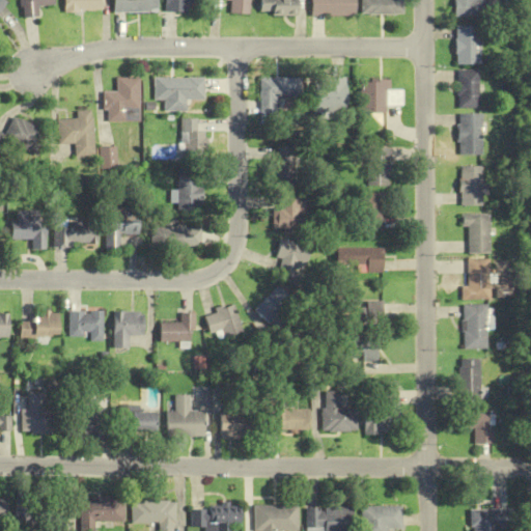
[(20,0),(22,18),(37,16),(36,6),(53,4),(52,0),(20,0)]
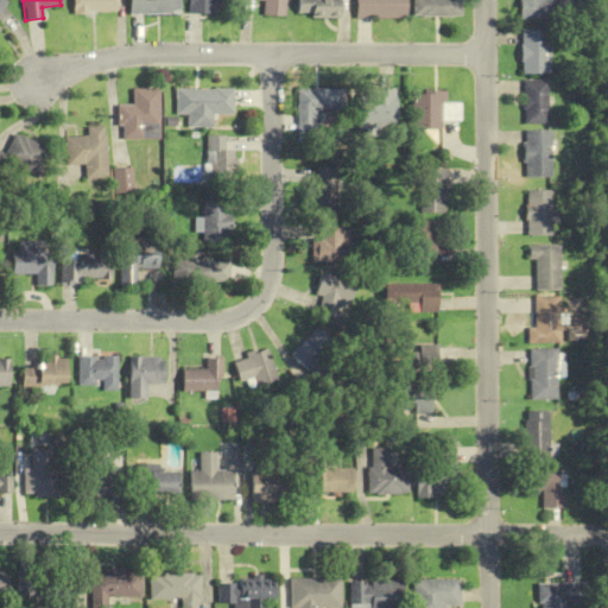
[(71,0),(73,13),(116,13),(116,0),(71,0)]
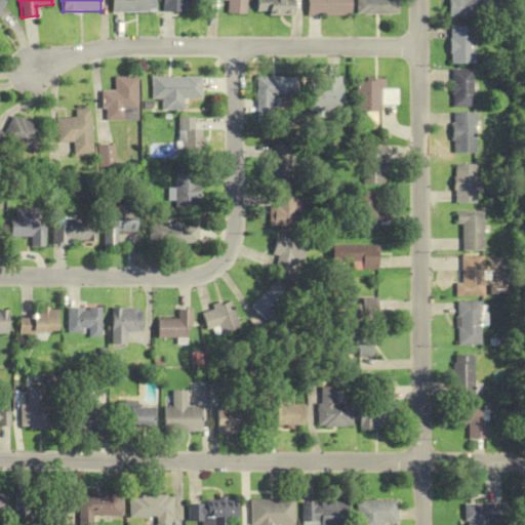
[(154,0),(111,0),(111,12),(155,12),(154,0)]
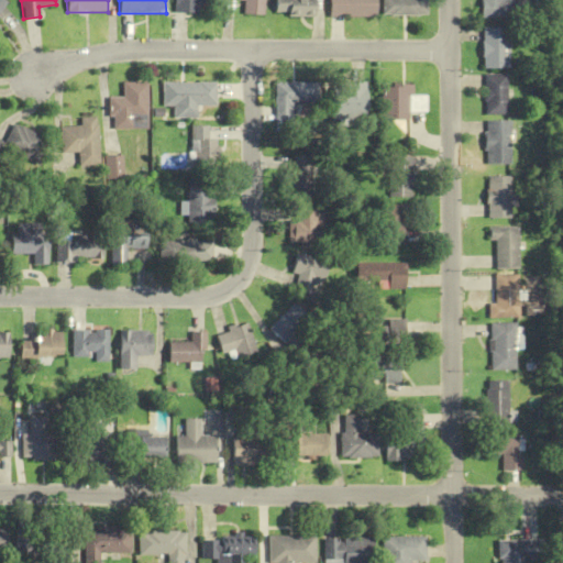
[(174,0),(175,13),(197,13),(197,6),(208,6),(207,0),(174,0)]
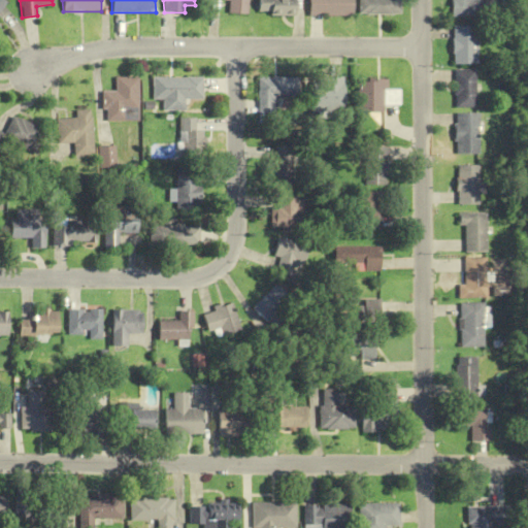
[(228,0),(228,13),(248,13),(248,0),(228,0)]
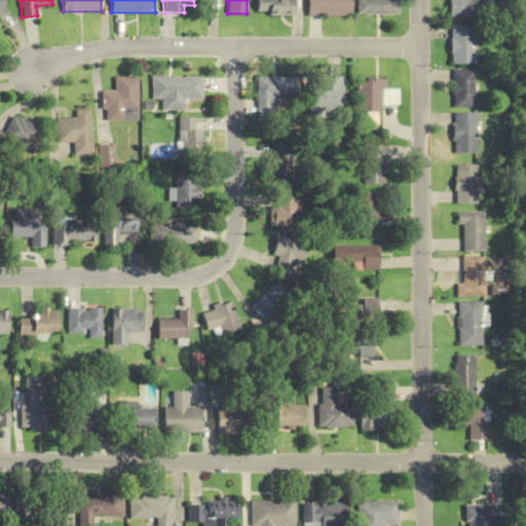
[(293,15),(292,0),(255,0),(256,15),(293,15)]
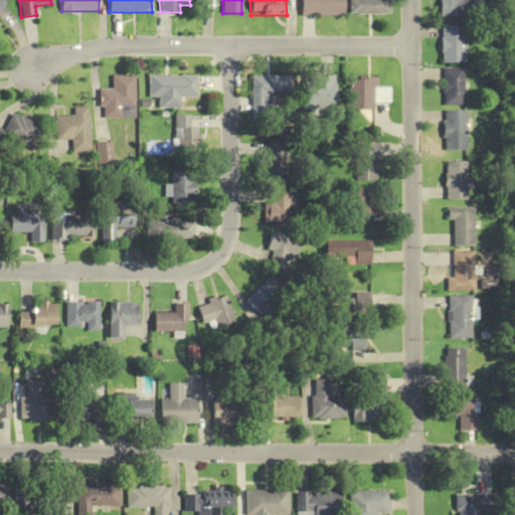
[(300,0),(301,15),(343,15),(343,0),(300,0)]
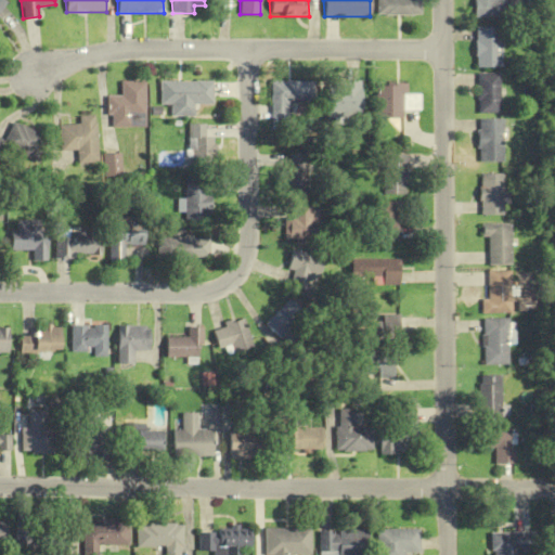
[(418,0),(376,0),(376,16),(420,16),(418,0)]
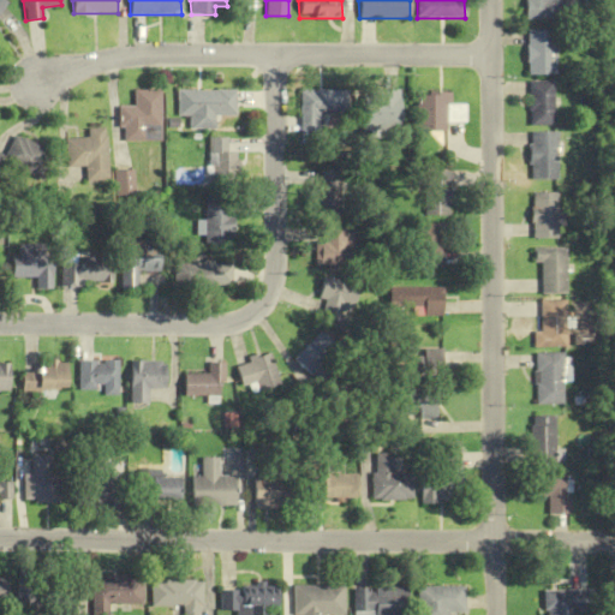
[(523,0),(523,21),(559,21),(559,0),(523,0)]
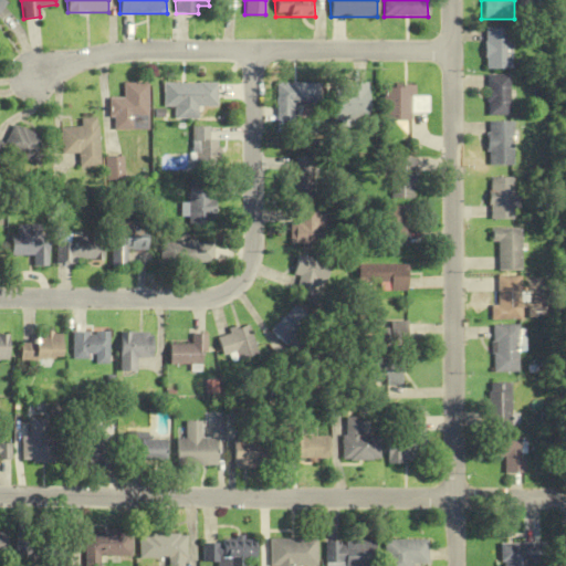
[(483,69),(509,69),(509,28),(483,28),(483,69)]
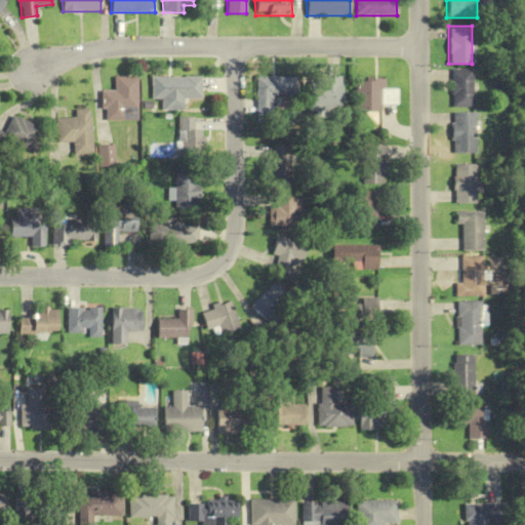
[(450,107),(471,107),(471,70),(450,70),(450,107)]
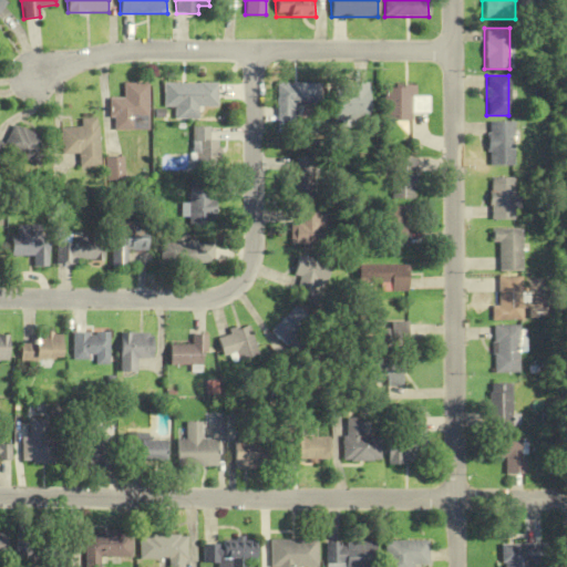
[(110,99),(110,130),(147,130),(147,83),(123,83),(123,99),(110,99)]
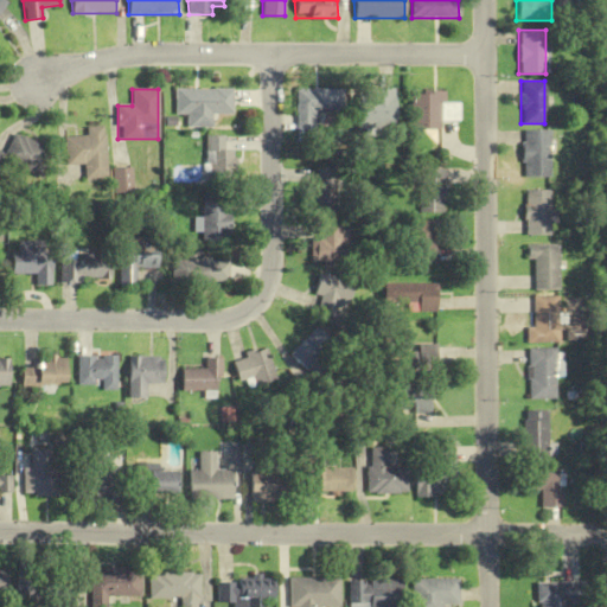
[(174,115),(186,115),(186,128),(211,128),(211,114),(231,114),(231,89),(174,89),(174,115)]
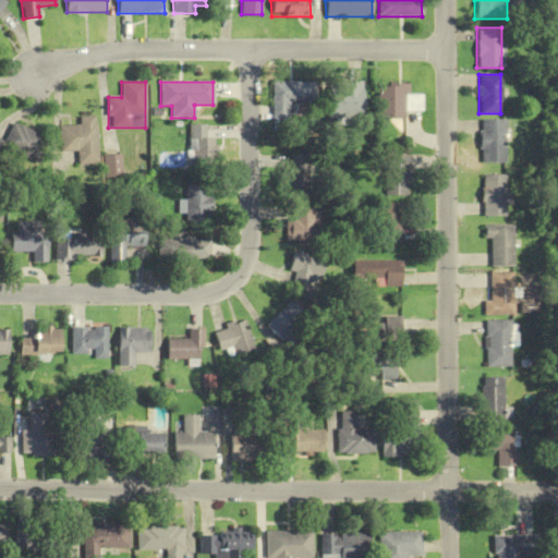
[(316,82),(273,82),(273,124),(290,124),(290,105),(316,105),(316,82)]
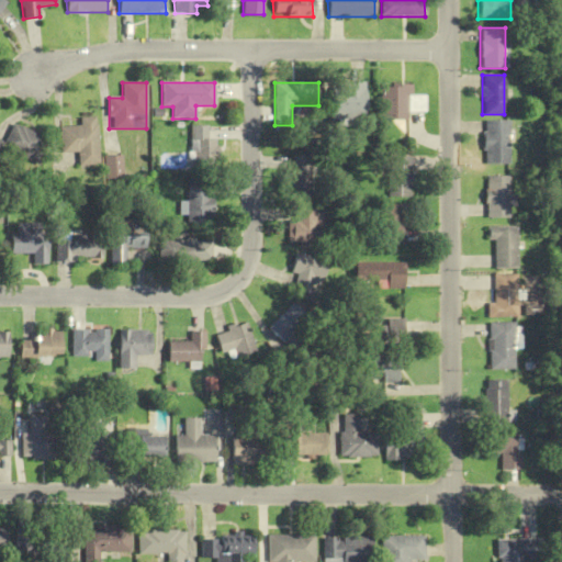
[(366,82),(329,82),(329,121),(366,121),(366,82)]
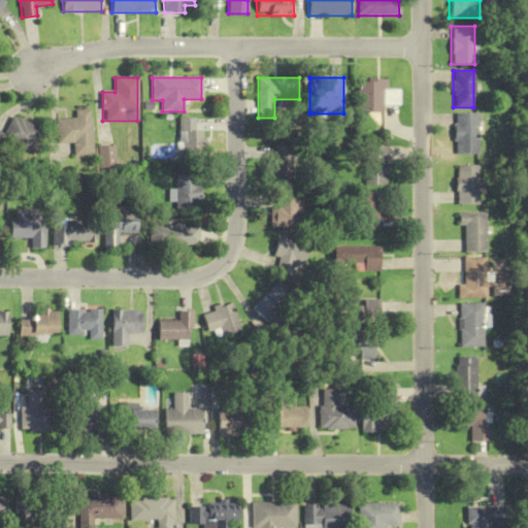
[(382,112),(382,81),(357,81),(357,112),(382,112)]
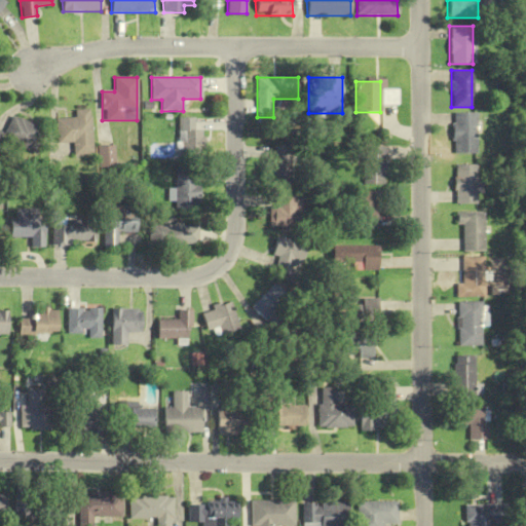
[(91,155),(89,110),(75,111),(75,118),(55,119),(58,144),(73,143),(74,156),(91,155)]
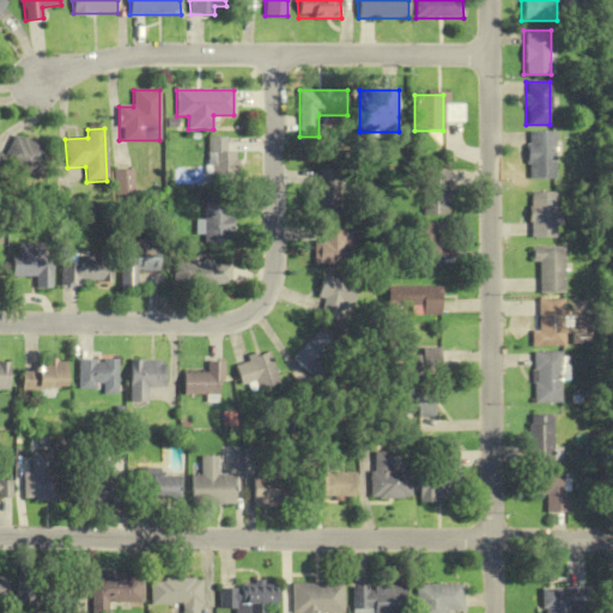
[(553,132),(526,132),(526,178),(553,178),(553,132)]
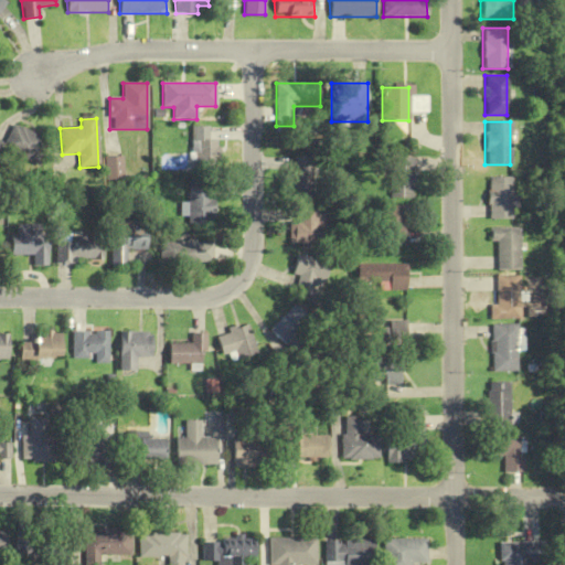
[(48,140),(12,125),(1,149),(36,164),(48,140)]
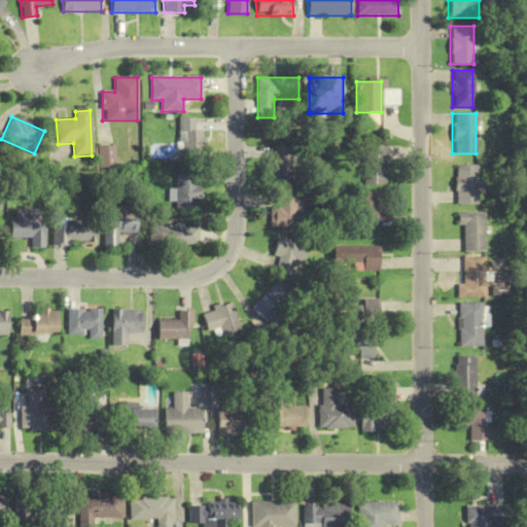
[(194,118),(177,118),(177,152),(204,152),(204,135),(194,135),(194,118)]
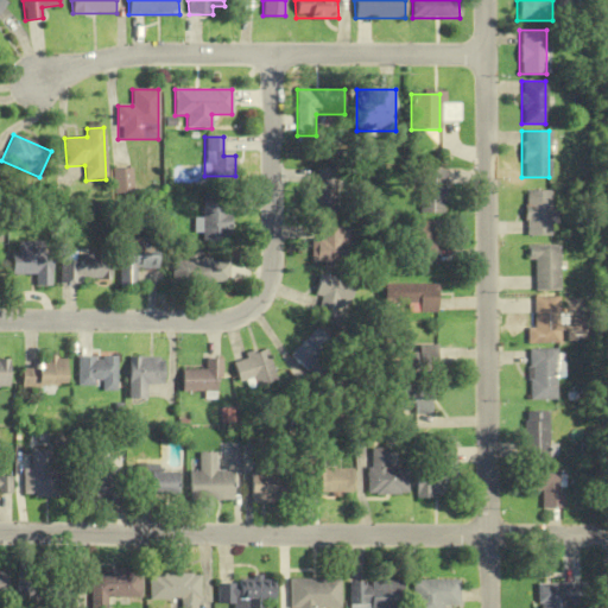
[(311,214),(339,214),(339,169),(311,169),(311,214)]
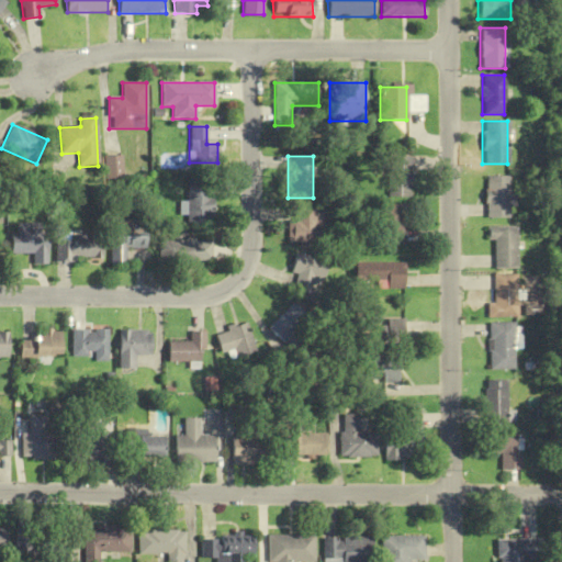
[(411,198),(411,156),(386,156),(386,198),(411,198)]
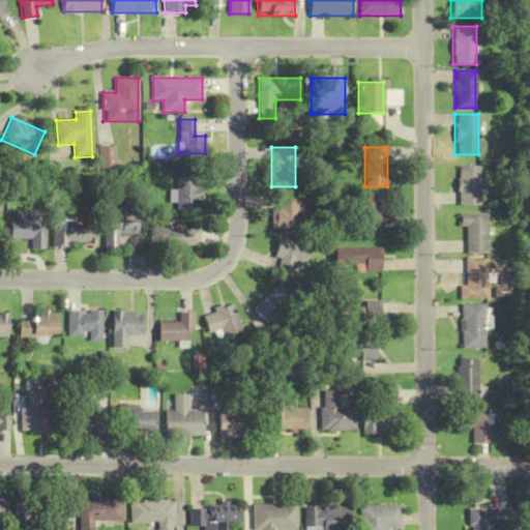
[(458,206),(481,206),(481,184),(480,184),(480,167),(458,167),(458,206)]
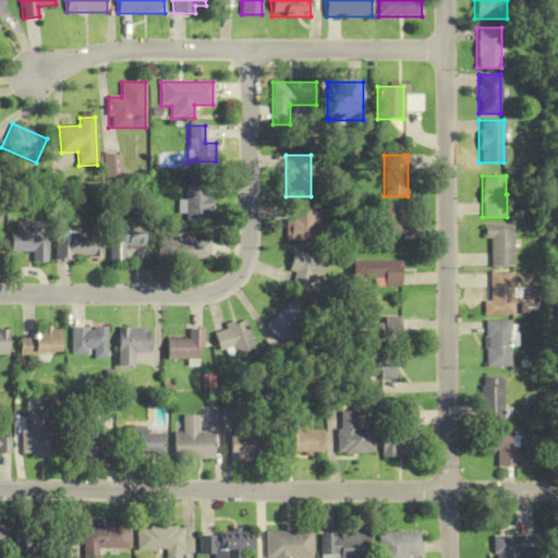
[(186,221),(210,221),(210,181),(186,181),(186,221)]
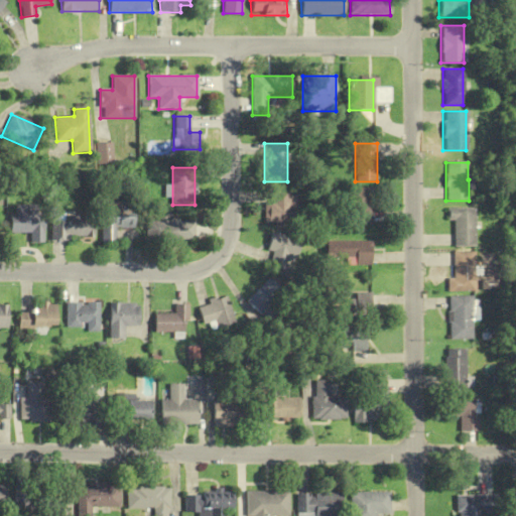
[(377,188),(348,188),(348,225),(369,225),(369,209),(377,209),(377,188)]
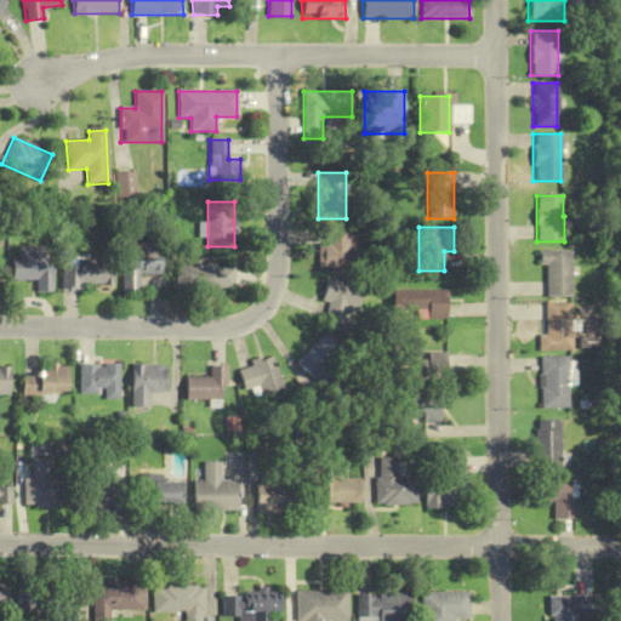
[(318,244),(318,268),(359,268),(359,244),(349,244),(349,229),(328,229),(328,244),(318,244)]
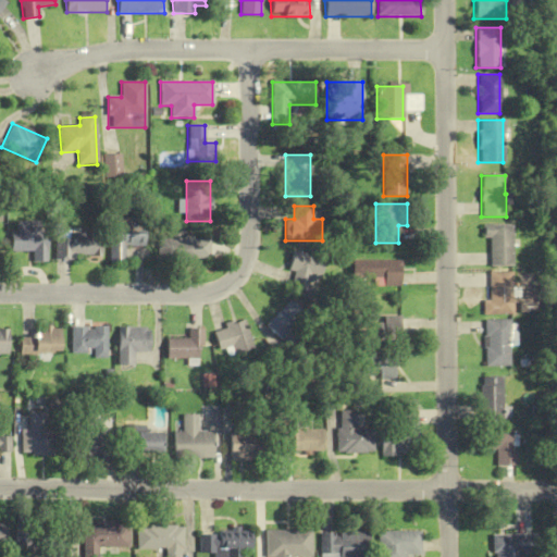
[(48,262),(48,222),(13,222),(13,251),(34,251),(34,262),(48,262)]
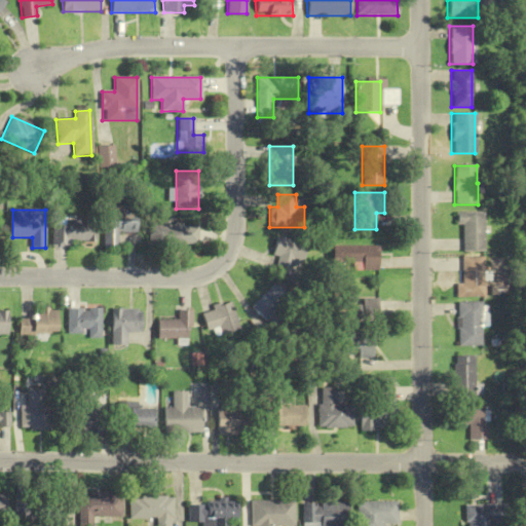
[(137,232),(137,211),(106,211),(105,248),(118,248),(118,232),(137,232)]
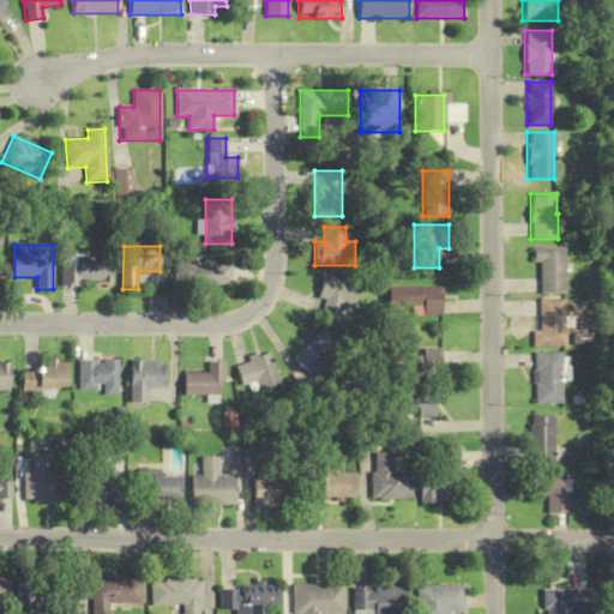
[(531,248),(531,263),(539,263),(539,294),(564,294),(564,248),(531,248)]
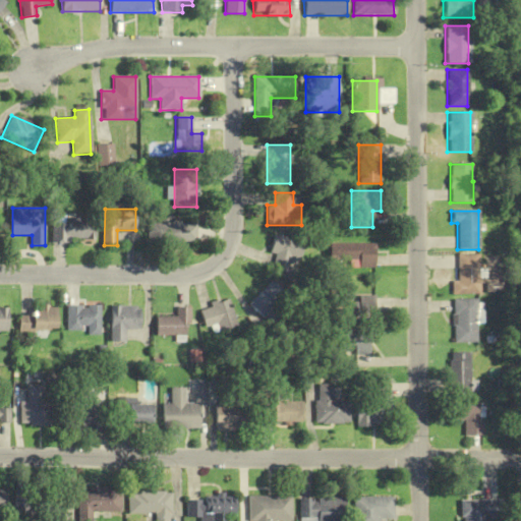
[(95,241),(95,216),(52,216),(52,240),(95,241)]
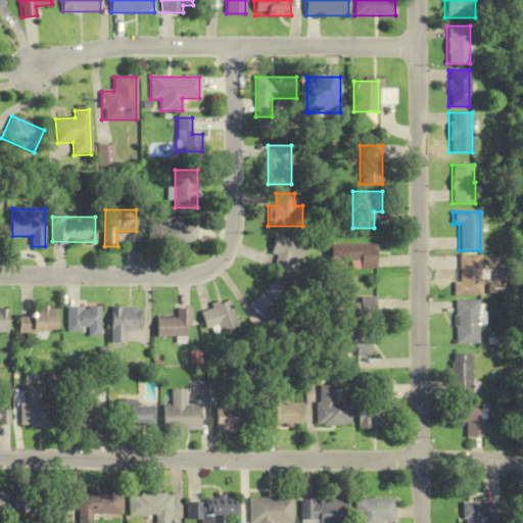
[(149,224),(149,243),(197,243),(197,224),(149,224)]
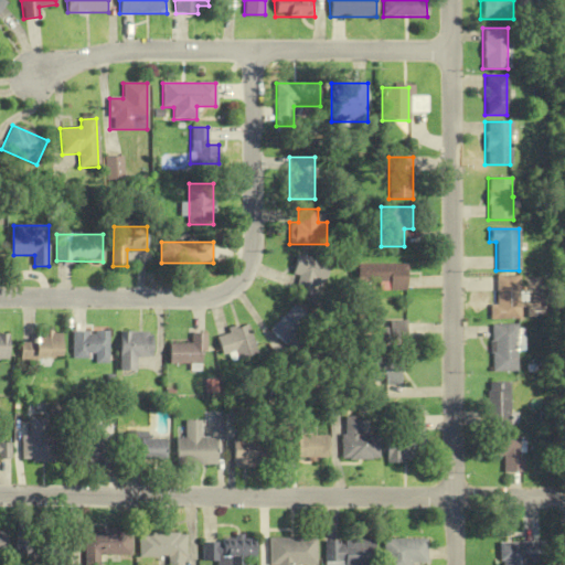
[(328,260),(296,256),(294,275),(299,276),(297,296),(323,299),(328,260)]
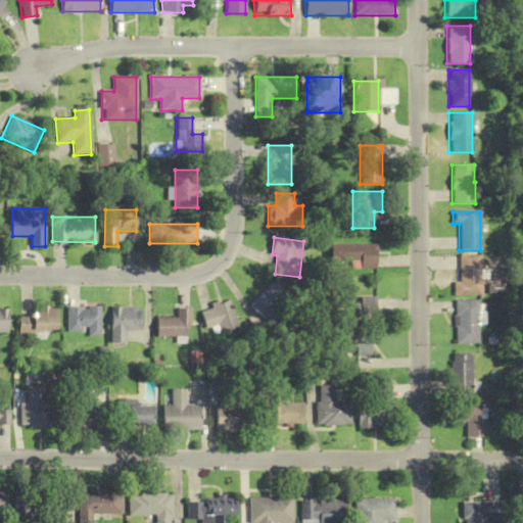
[(360,260),(360,269),(376,269),(376,244),(331,244),(331,260),(360,260)]
